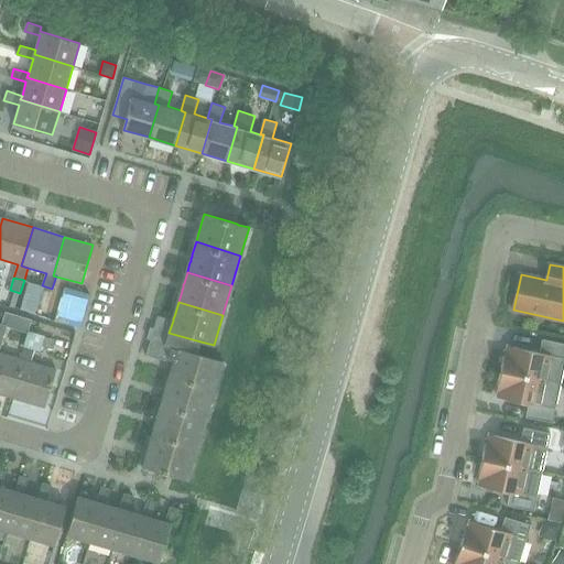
[(4,312),(1,324),(8,325),(7,327),(14,329),(18,316),(4,312)]
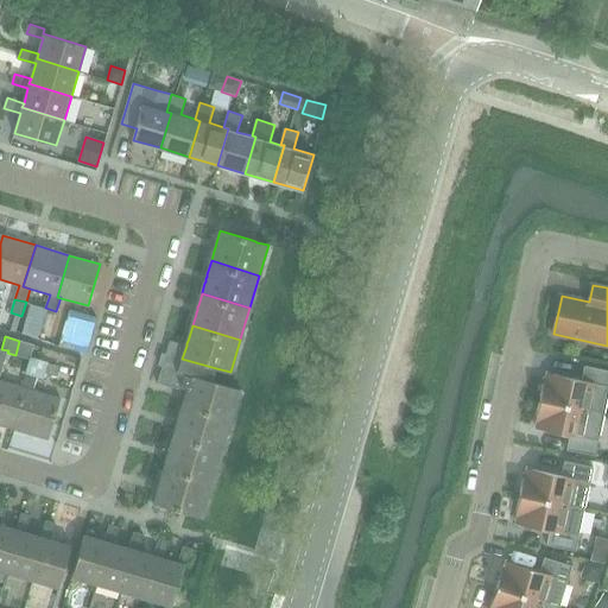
[(159,358),(158,365),(163,366),(158,382),(181,390),(182,386),(188,388),(192,375),(213,381),(216,368),(182,359),(187,346),(170,340),(165,353),(162,352),(159,358)]
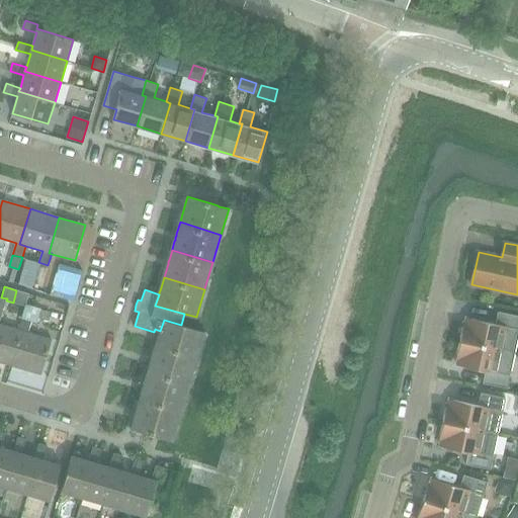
[(0,322),(0,361),(13,365),(23,329),(28,331),(29,331),(29,330),(32,321),(37,323),(38,318),(49,321),(52,312),(41,309),(26,304),(19,328),(0,322)]
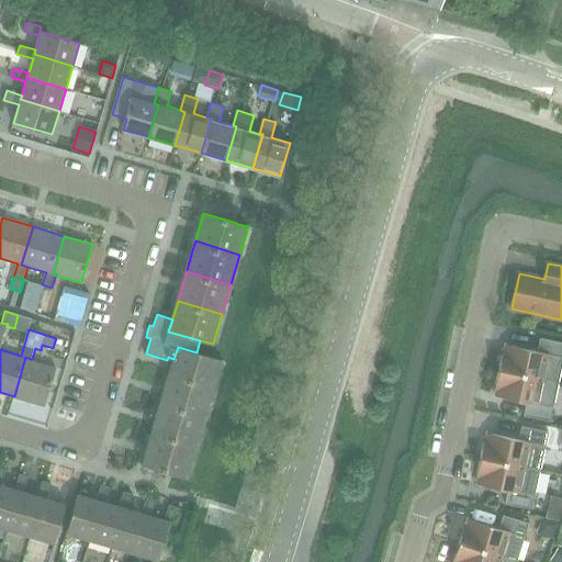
[(503,349),(499,370),(559,382),(561,368),(561,341),(541,338),(538,351),(506,345),(505,350),(503,349)]
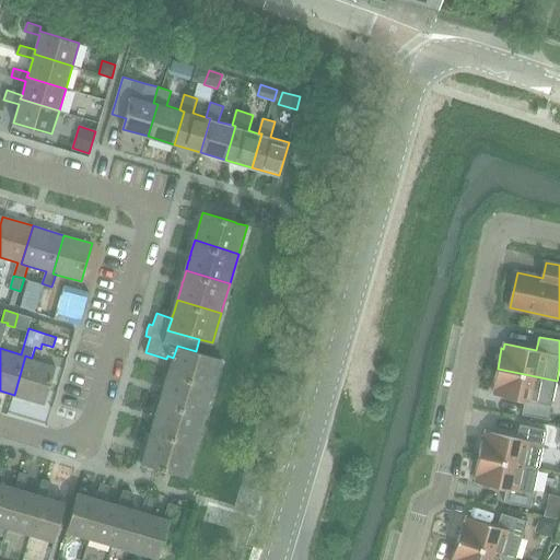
[(170,369),(168,375),(212,388),(213,385),(221,359),(196,351),(177,346),(173,358),(170,369)]
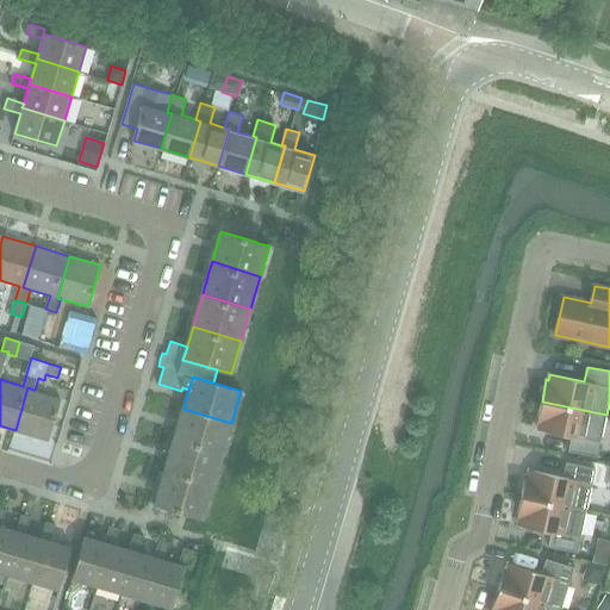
[(27,387),(16,430),(17,430),(49,440),(61,398),(35,390),(33,390),(27,387)]
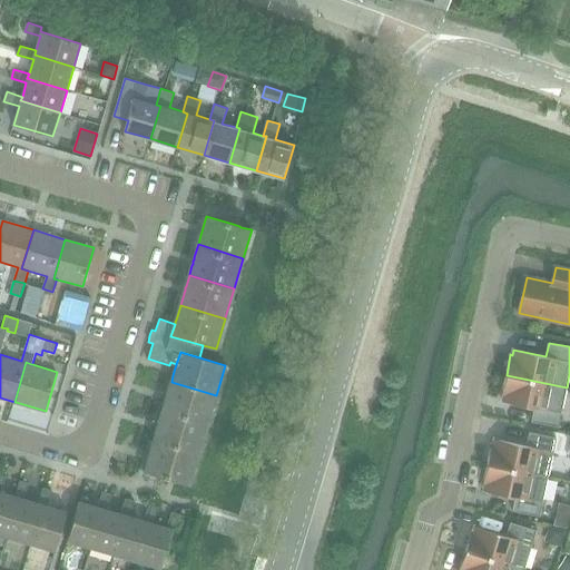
[(504,395),(502,401),(534,408),(532,421),(559,426),(567,387),(507,375),(502,395),(504,395)]
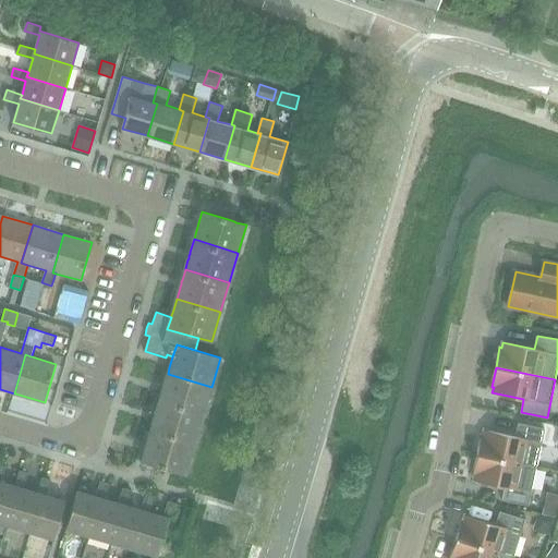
[(162,390),(159,403),(203,416),(204,414),(211,387),(168,374),(164,387),(162,390)]
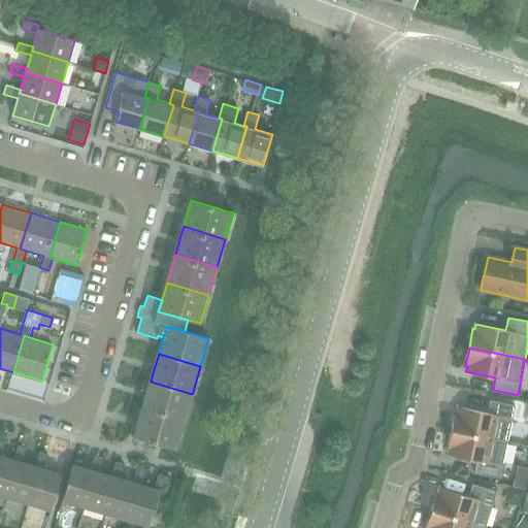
[(145,397),(142,407),(184,420),(185,419),(192,394),(151,382),(146,393),(145,397)]
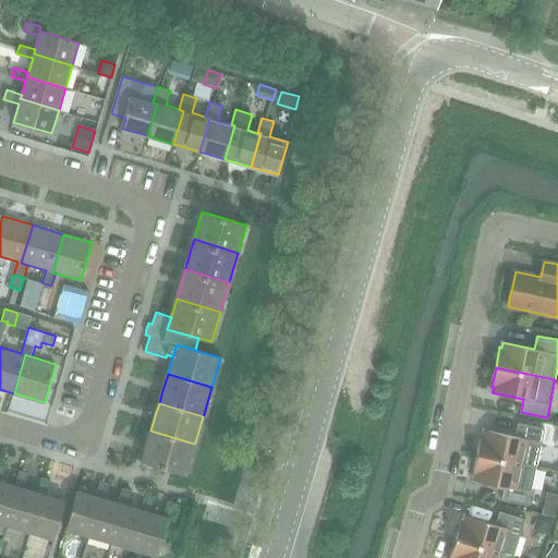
[(482,435),(477,455),(536,466),(545,428),(519,423),(516,436),(484,429),(483,435),(482,435)]
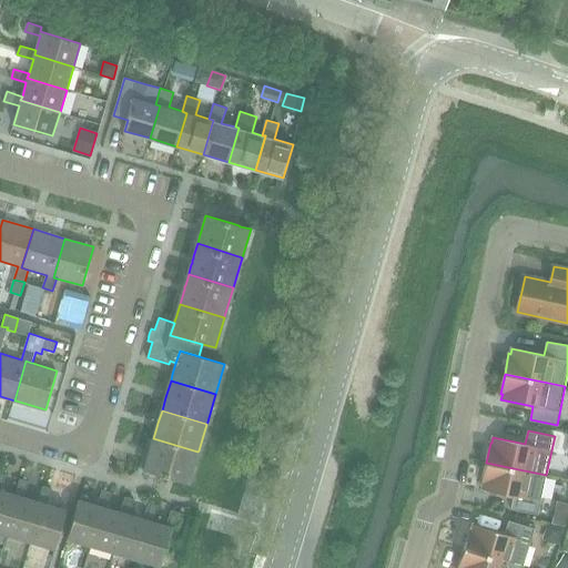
[(149,456),(144,469),(156,473),(170,477),(175,478),(180,480),(189,483),(198,452),(153,438),(150,452),(149,456)]
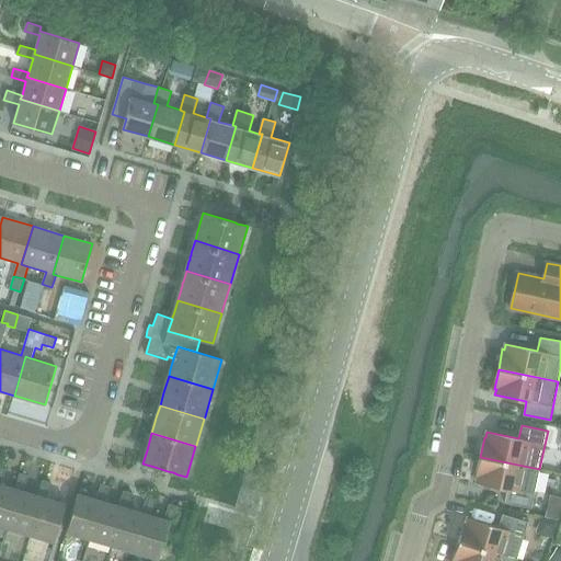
[(507,489),(505,503),(531,508),(539,469),(480,457),(476,477),(478,477),(477,482),(507,489)]
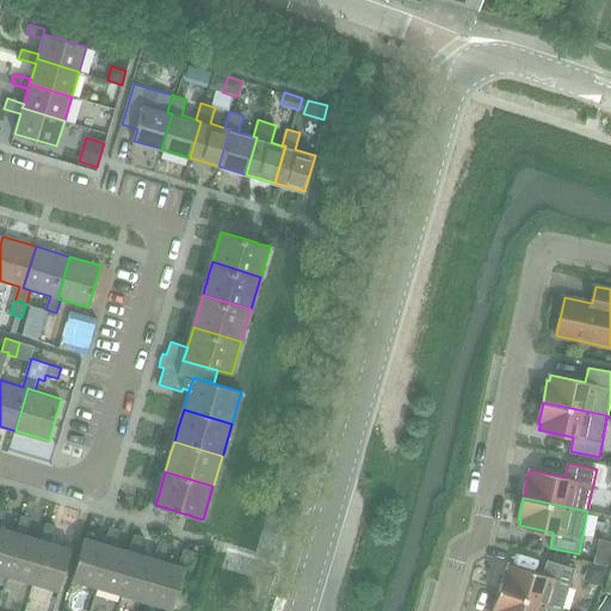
[(0,572),(6,574),(10,575),(22,534),(17,531),(1,528),(6,511),(0,508),(0,572)]
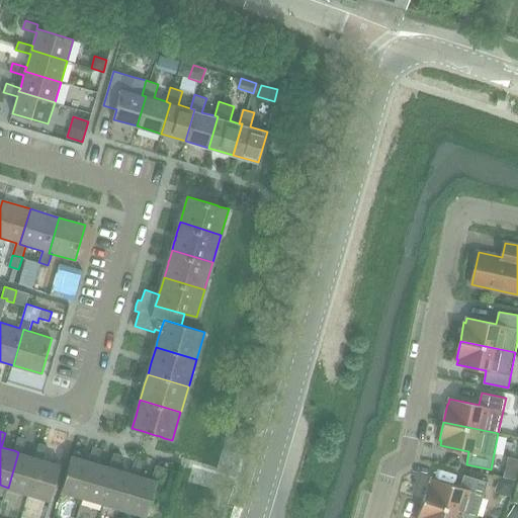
[(18,452),(8,488),(28,494),(38,458),(34,457),(22,453),(26,439),(18,436),(14,450),(18,452)]
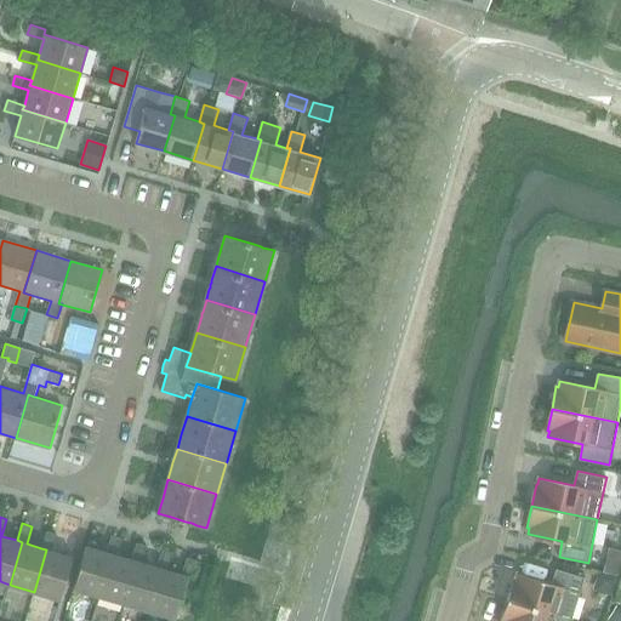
[(46,550),(34,592),(60,599),(72,557),(52,551),(57,534),(47,530),(41,548),(46,550)]
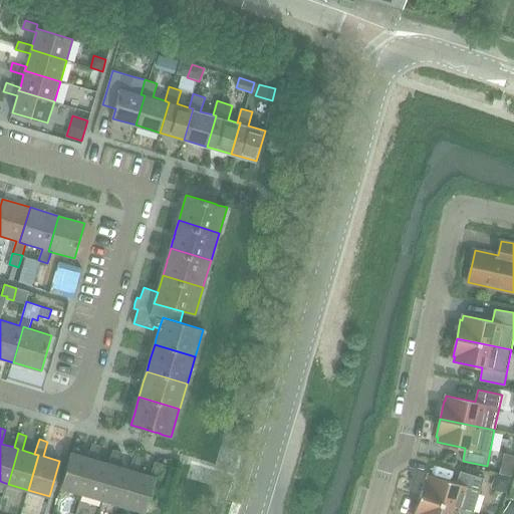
[(71,452),(61,487),(82,494),(93,458),(96,459),(100,445),(92,443),(88,457),(71,452)]
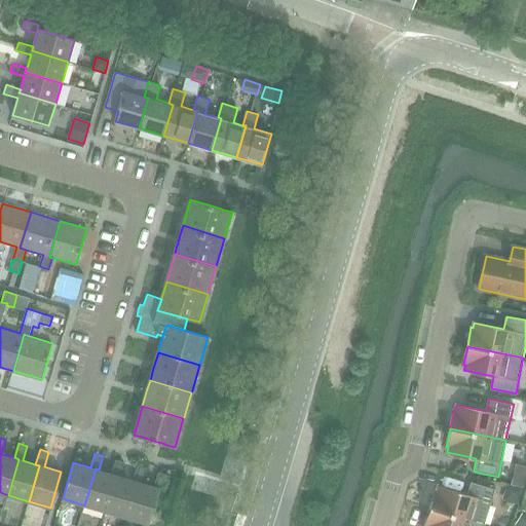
[(96,468),(84,505),(106,512),(116,476),(120,477),(124,461),(116,459),(112,474),(99,470),(96,468)]
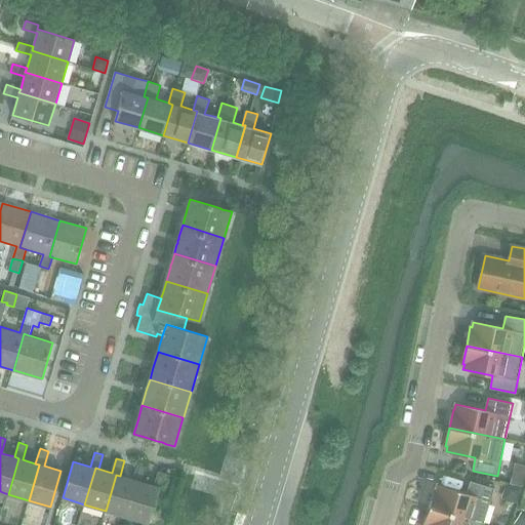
[(116,475),(106,511),(128,517),(138,481),(142,481),(146,468),(136,465),(132,479),(120,476),(116,475)]
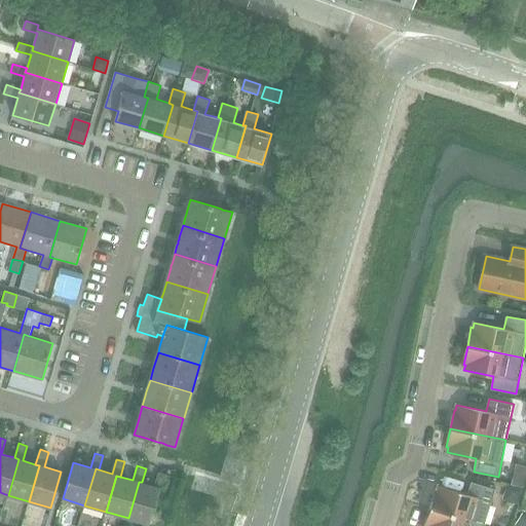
[(139,482),(128,518),(149,524),(157,493),(161,495),(167,475),(158,472),(154,486),(142,482),(139,482)]
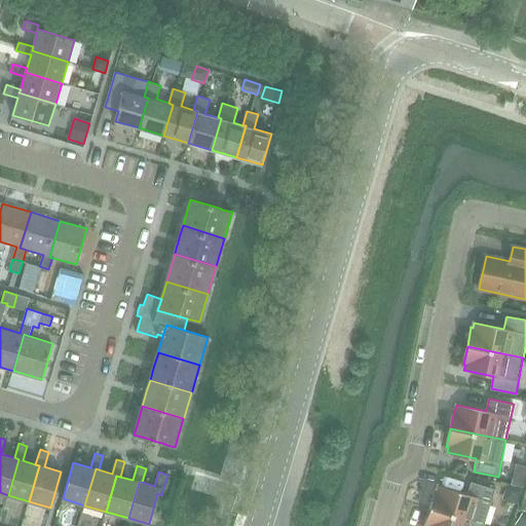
[(513,475),(511,484),(524,487),(525,477),(513,475)]
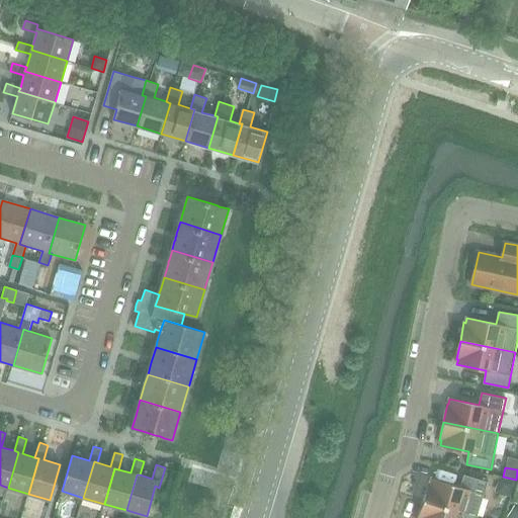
[(429,480),(423,500),(478,517),(488,482),(463,475),(460,487),(432,478),(431,481),(429,480)]
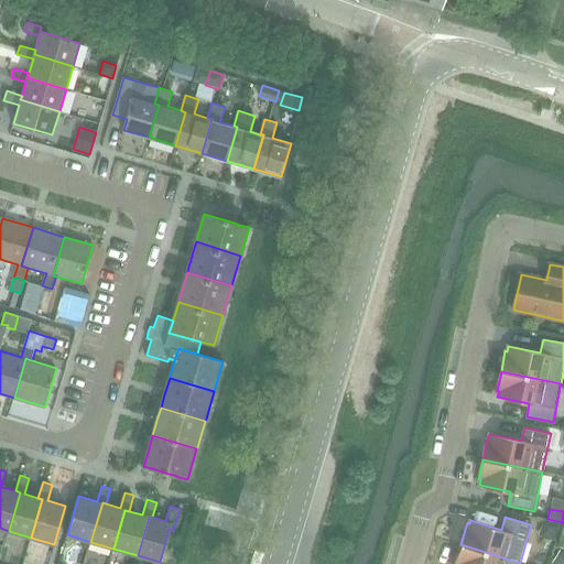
[(543,519),(539,535),(555,541),(561,524),(543,519)]
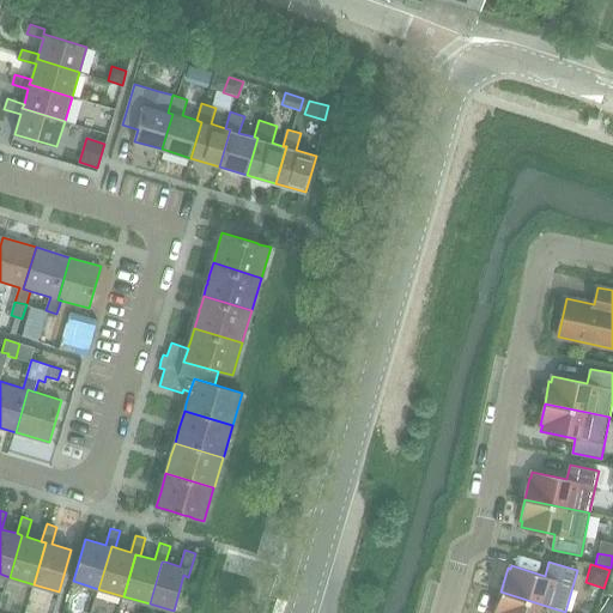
[(564,612),(565,612),(501,592),(493,612),(564,612)]
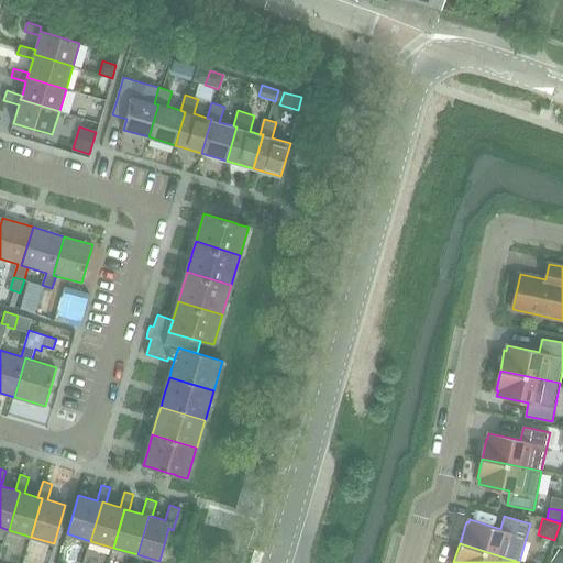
[(562,562),(562,551),(559,549),(551,562),(553,562),(562,562)]
